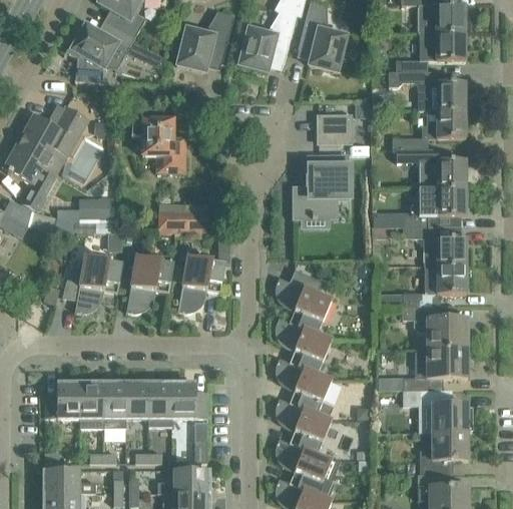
[(98,0),(97,3),(110,10),(104,21),(134,38),(145,19),(144,18),(143,19),(134,14),(142,0),(98,0)]
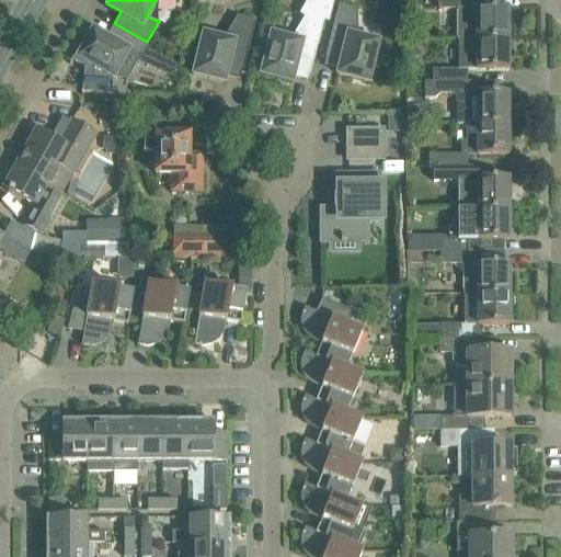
[(310,70),(323,16),(330,19),(333,0),(305,0),(300,11),(305,12),(305,13),(292,36),(271,31),(261,70),(292,79),(295,67),(310,70)]
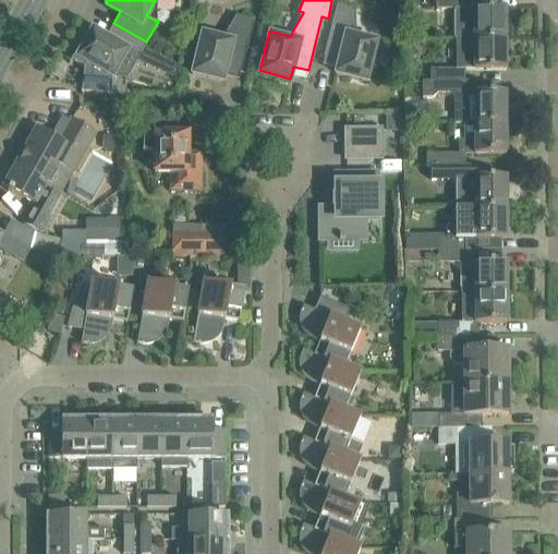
[(464,4),(464,0),(438,0),(438,4),(455,4),(455,35),(457,35),(506,34),(506,4),(464,4)]
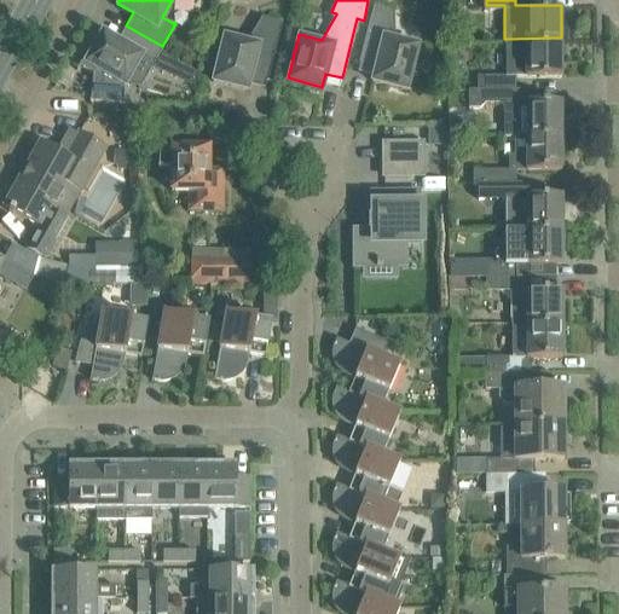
[(394,9),(394,7),(374,1),(359,61),(376,65),(372,77),(406,87),(417,42),(395,36),(394,9)]
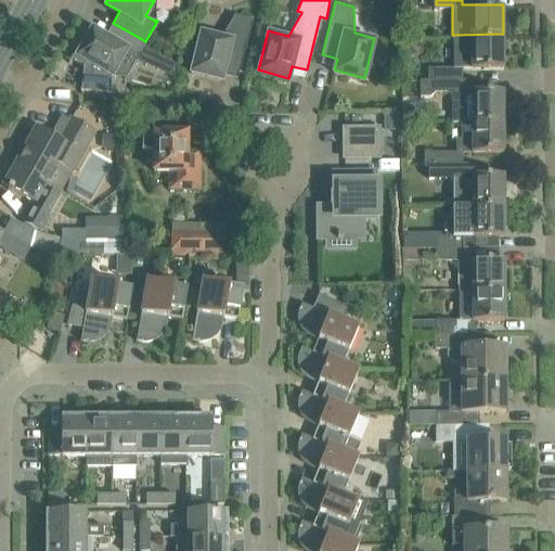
[(240,69),(254,16),(234,12),(234,13),(221,36),(202,30),(191,69),(221,78),(224,66),(240,69)]
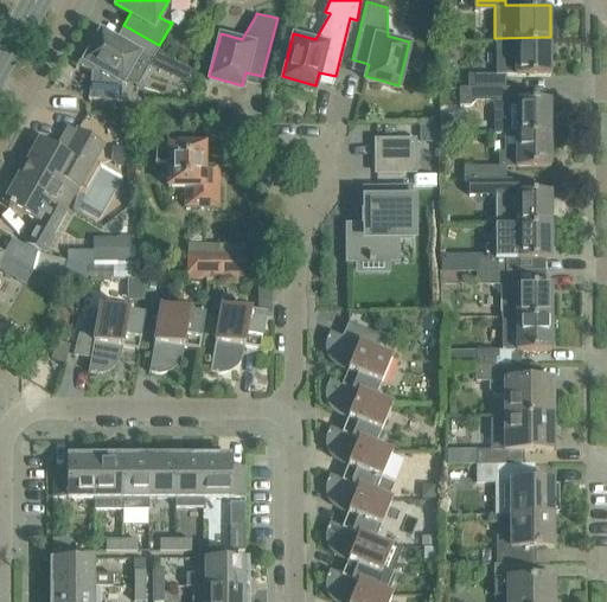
[(159,45),(123,25),(115,37),(101,29),(88,50),(84,47),(75,65),(76,65),(78,61),(95,70),(93,75),(93,79),(90,84),(91,89),(90,94),(88,94),(88,95),(128,100),(128,98),(121,97),(122,81),(134,59),(145,66),(145,68),(146,68),(159,45)]
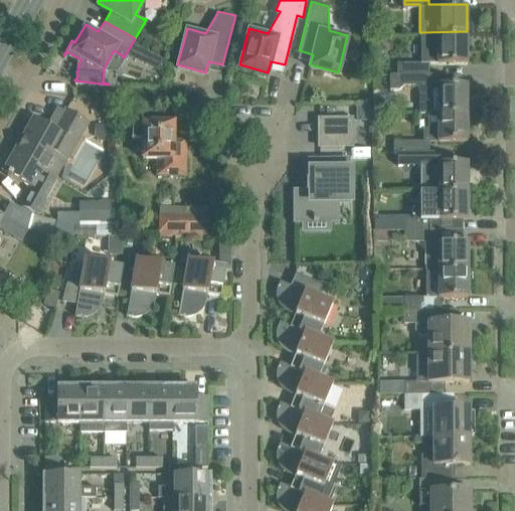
[(467,60),(467,31),(421,32),(421,58),(421,61),(430,61),(467,60)]
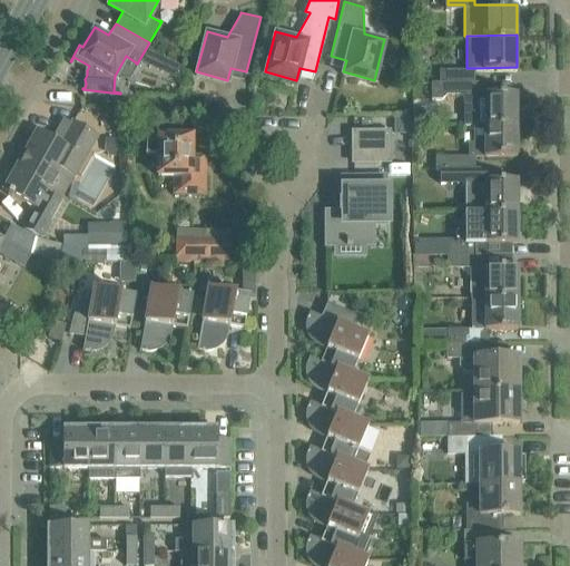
[(475,78),(475,68),(467,68),(467,65),(440,66),(440,75),(446,75),(446,78),(475,78)]
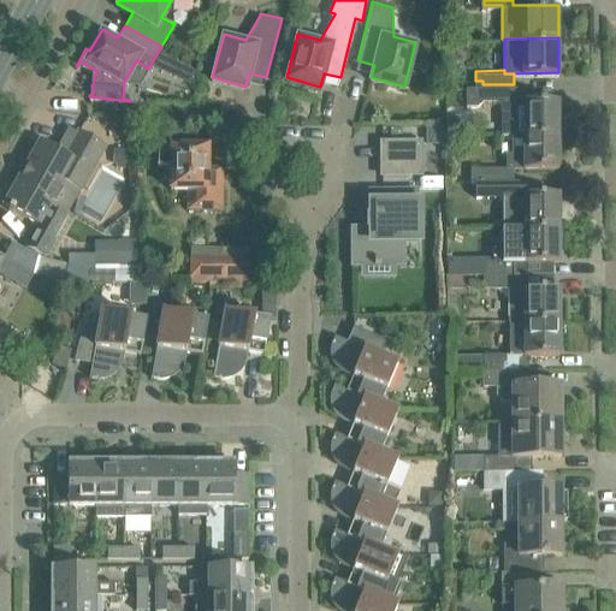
[(514,98),(514,84),(483,84),(483,85),(466,85),(467,104),(478,104),(483,99),(499,99),(499,131),(513,131),(558,131),(558,98),(514,98)]
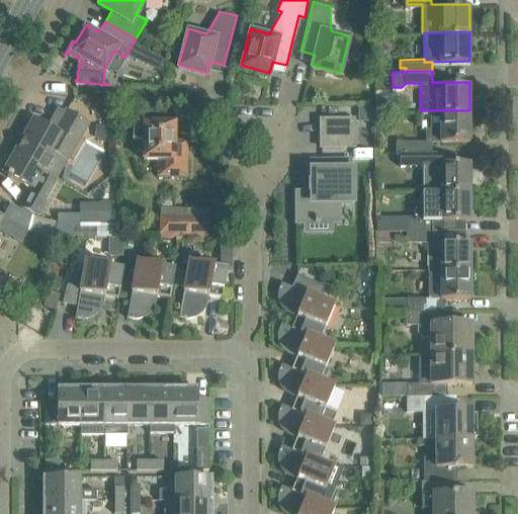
[(370,103),(358,103),(358,117),(370,117),(370,103)]
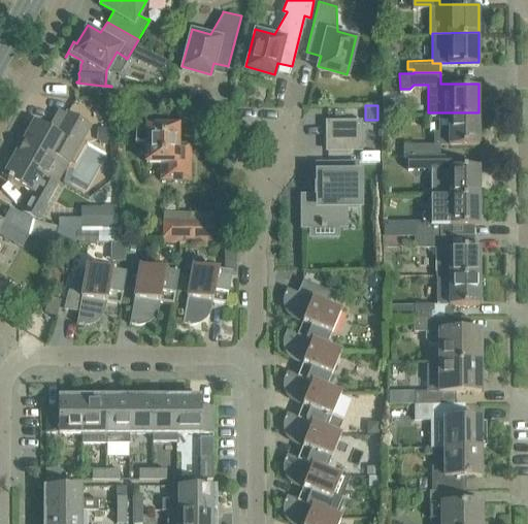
[(56,130),(39,120),(21,152),(17,150),(3,173),(8,175),(5,181),(9,183),(12,178),(36,192),(34,197),(46,204),(58,184),(45,176),(58,154),(69,161),(91,123),(67,108),(56,130)]
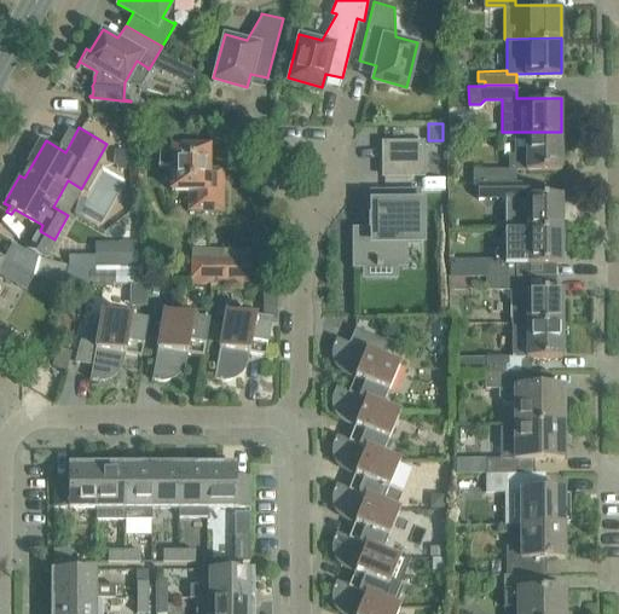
[(561,167),(561,132),(515,132),(515,150),(508,150),(509,164),(509,167),(516,167),(561,167)]
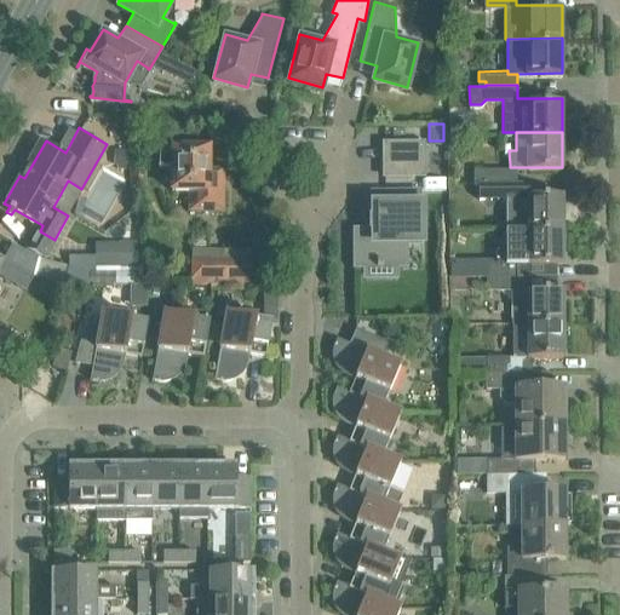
[(423,141),(384,141),(384,172),(423,172),(423,141)]
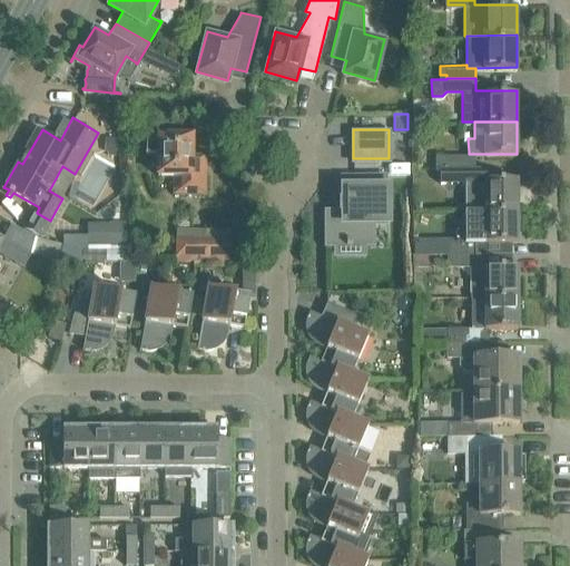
[(205,154),(192,154),(193,133),(158,133),(158,135),(147,135),(146,152),(158,152),(158,173),(175,173),(174,191),(205,192),(205,154)]
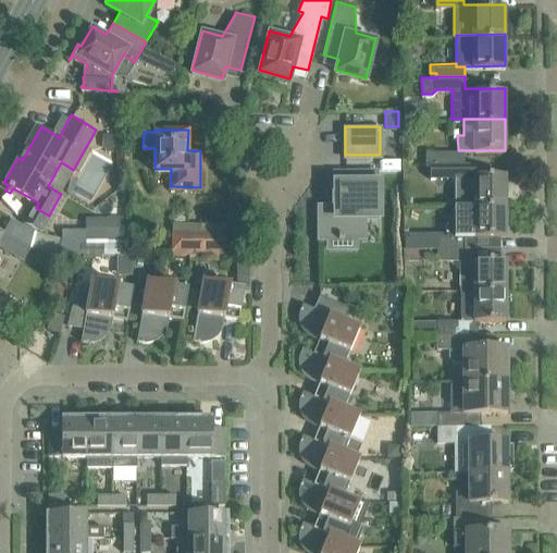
[(103,132),(102,146),(106,146),(104,149),(113,150),(113,147),(116,147),(118,133),(103,132)]
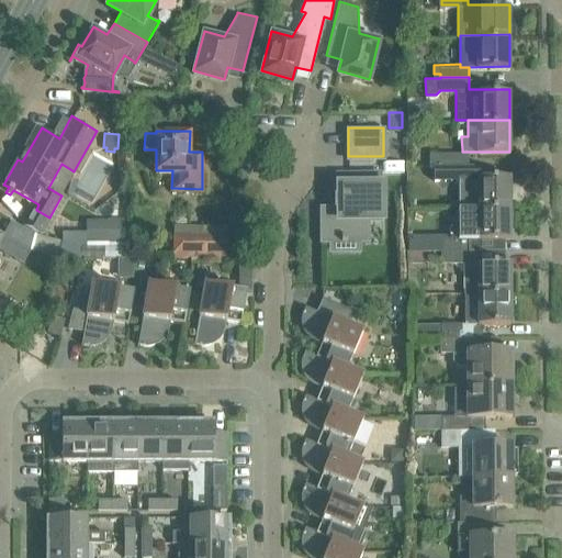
[(469,163),(469,152),(462,152),(462,149),(429,149),(429,163),(441,163),(469,163)]
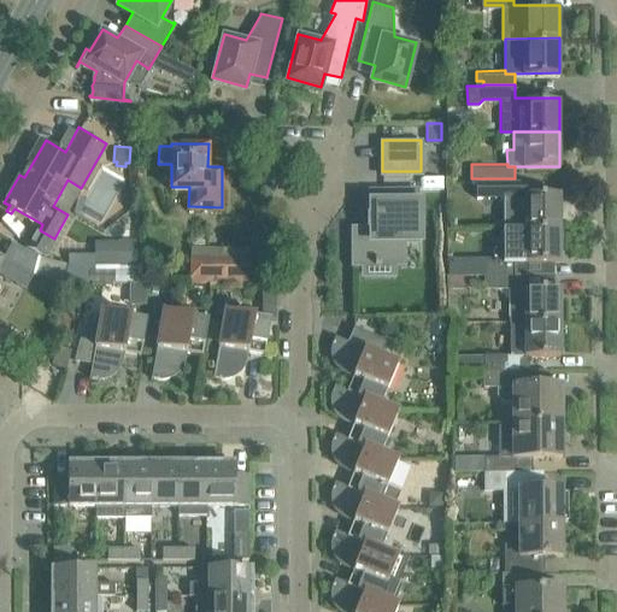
[(142,184),(144,169),(133,169),(133,184),(142,184)]
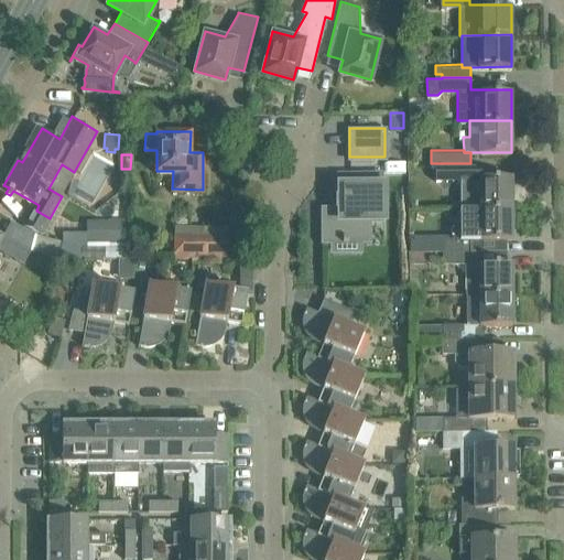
[(470,175),(470,163),(443,163),(443,176),(462,176),(462,175),(470,175)]
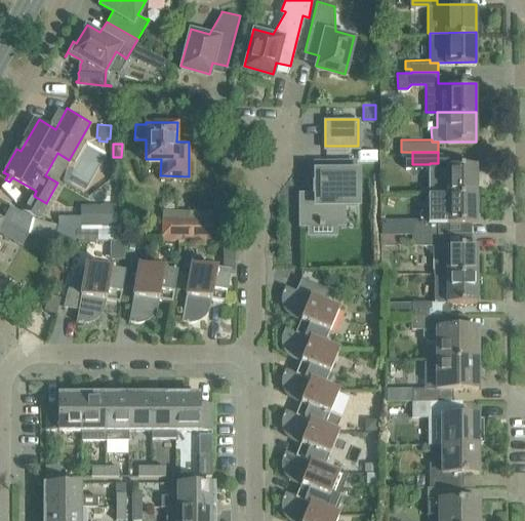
[(324,222),(342,222),(342,202),(357,202),(357,169),(355,169),(355,160),(316,160),(316,179),(312,179),(312,193),(301,193),(301,222),(319,222),(319,224),(324,224),(324,222)]
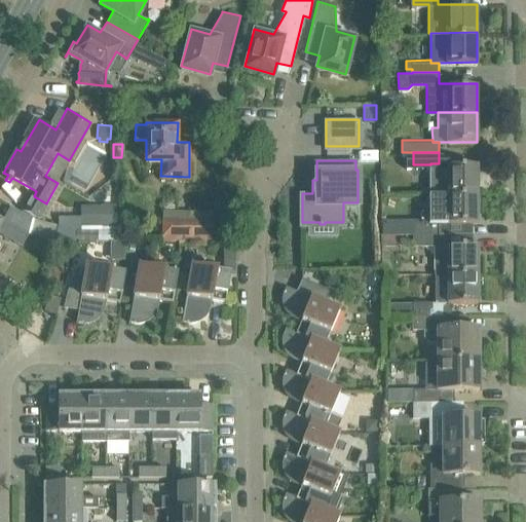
[(478,192),(478,163),(439,163),(430,163),(430,164),(430,192),(478,192)]
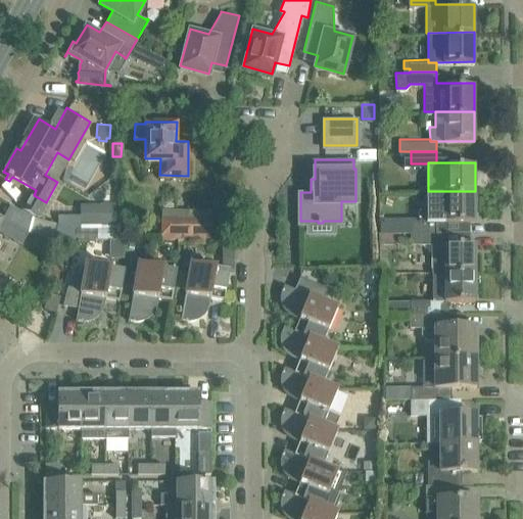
[(475,221),(475,191),(428,191),(428,209),(418,209),(418,219),(411,219),(411,231),(445,231),(445,221),(475,221)]
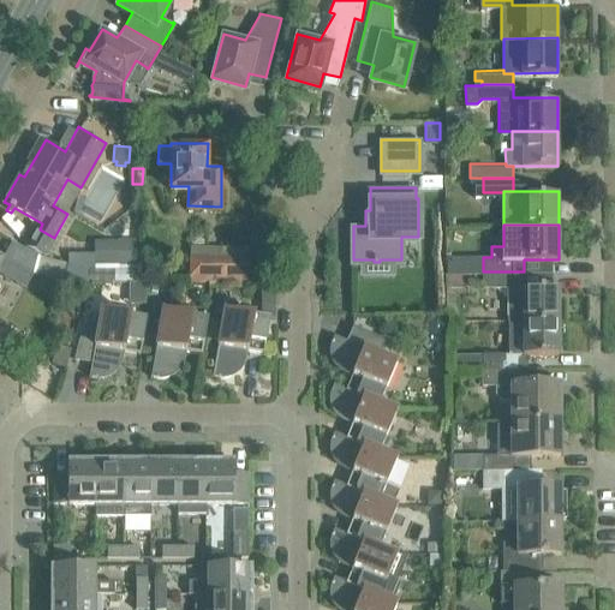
[(137,237),(95,237),(95,267),(114,267),(138,265),(137,237)]
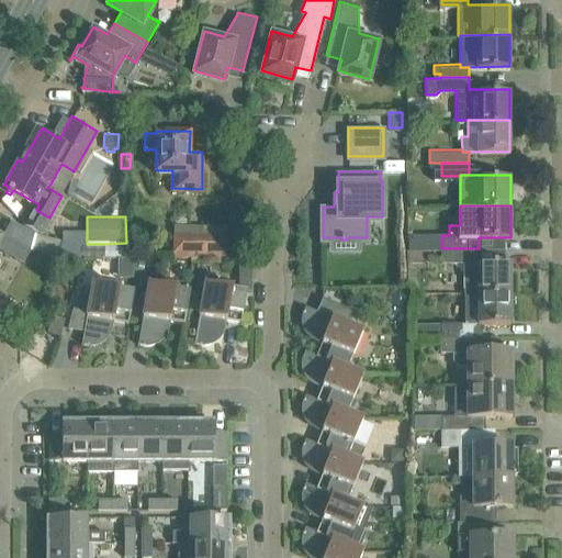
[(35,233),(31,246),(58,255),(63,241),(35,233)]
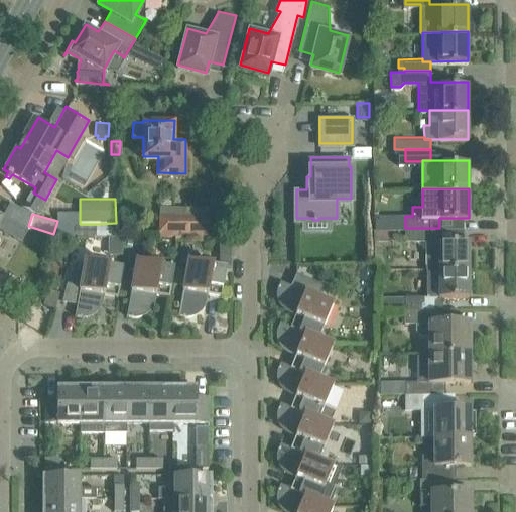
[(209,217),(187,216),(159,216),(159,230),(209,230),(209,217)]
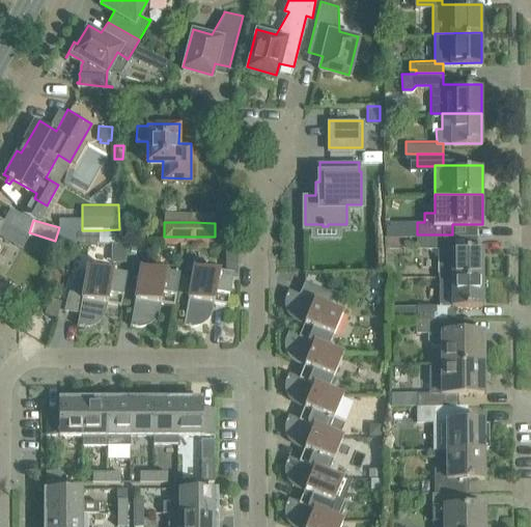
[(452,246),(452,234),(417,234),(417,246),(439,245),(439,274),(482,274),(482,245),(452,246)]
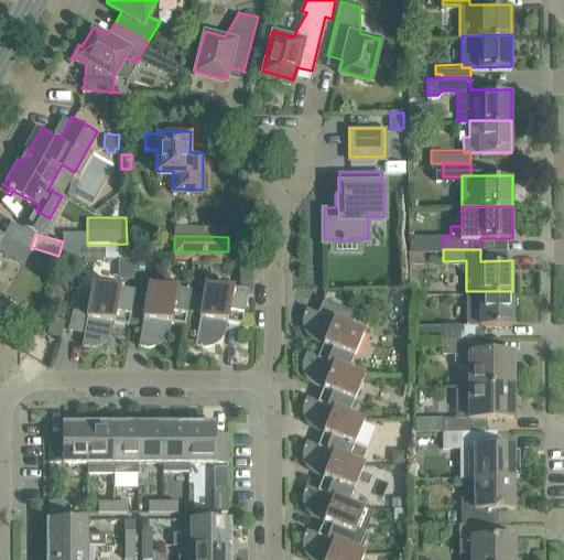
[(134,289),(93,282),(90,298),(78,295),(69,327),(84,330),(82,343),(88,344),(93,344),(98,343),(101,340),(105,336),(106,332),(109,319),(129,322),(134,289)]
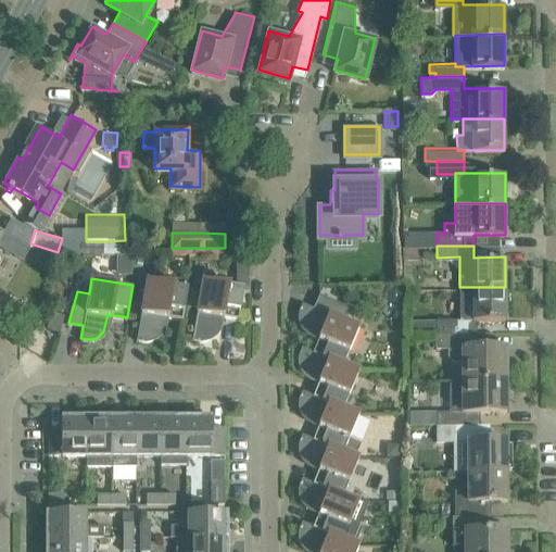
[(137,338),(142,339),(148,339),(152,338),(156,335),(159,331),(161,327),(163,314),(182,317),(188,285),(148,278),(137,338)]
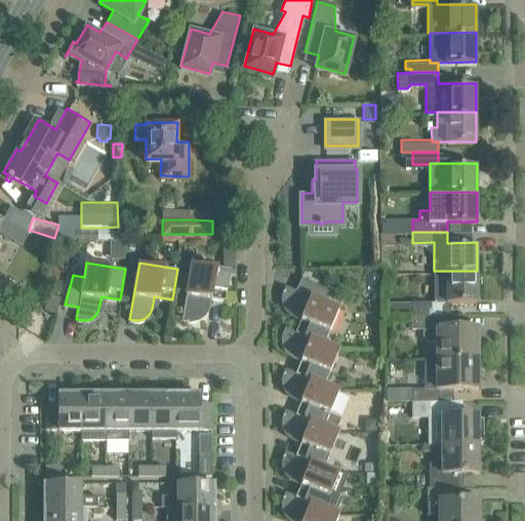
[(226,299),(231,269),(192,263),(182,319),(188,320),(192,320),(196,319),(200,316),(203,313),(204,309),(206,296),(226,299)]
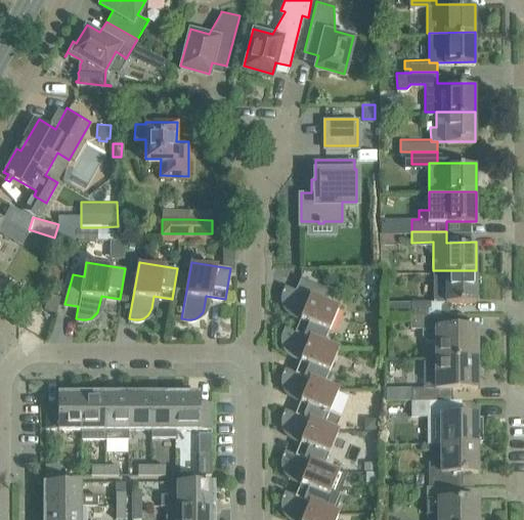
[(476,300),(476,270),(433,270),(434,298),(411,299),(411,313),(449,312),(449,300),(476,300)]
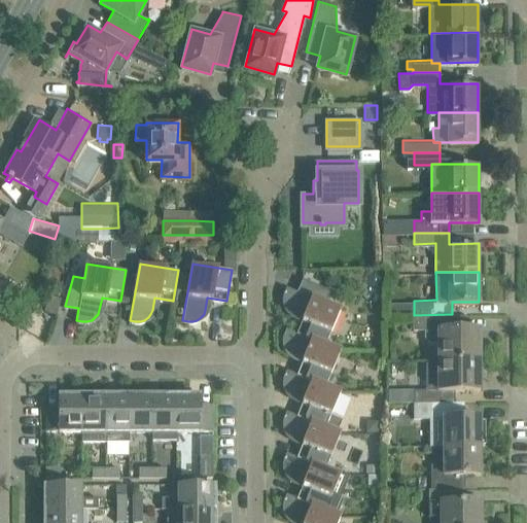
[(286,285),(284,291),(283,295),(284,300),(285,304),(288,308),(292,310),(304,315),(296,332),(325,343),(340,308),(325,302),(330,289),(303,277),(296,289),(286,285)]
